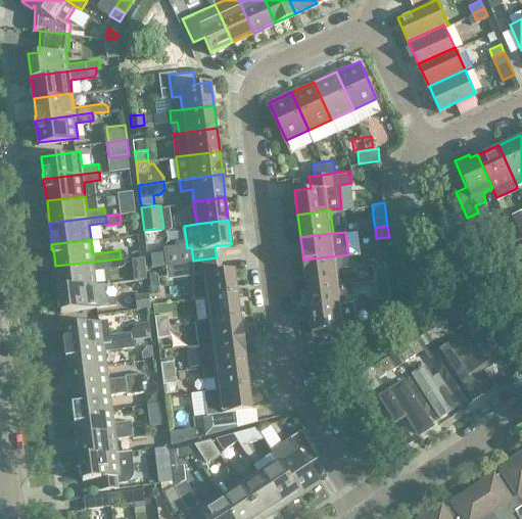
[(153,265),(167,264),(164,250),(151,252),(153,265)]
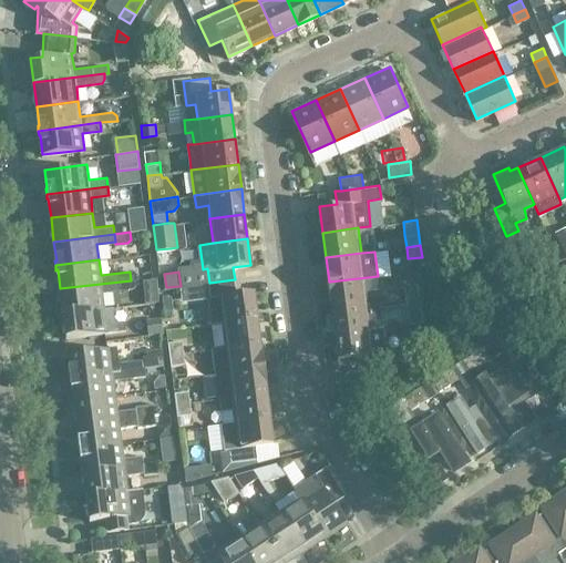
[(379,288),(378,276),(329,282),(332,307),(368,303),(366,289),(379,288)]
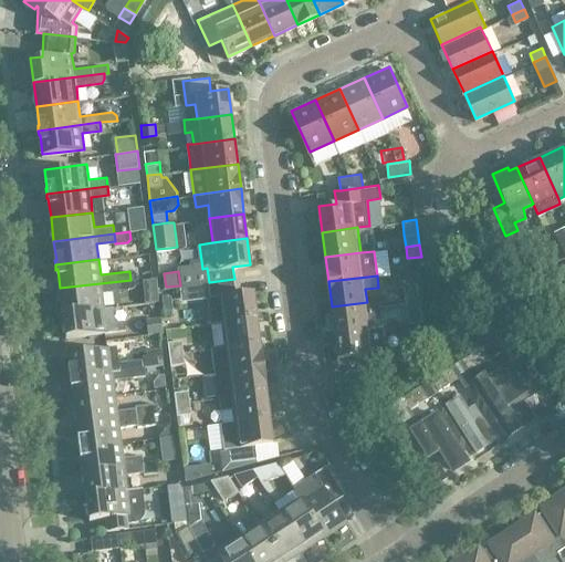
[(131,280),(60,288),(63,312),(104,306),(103,291),(121,289),(133,288),(136,284),(135,279),(131,280)]
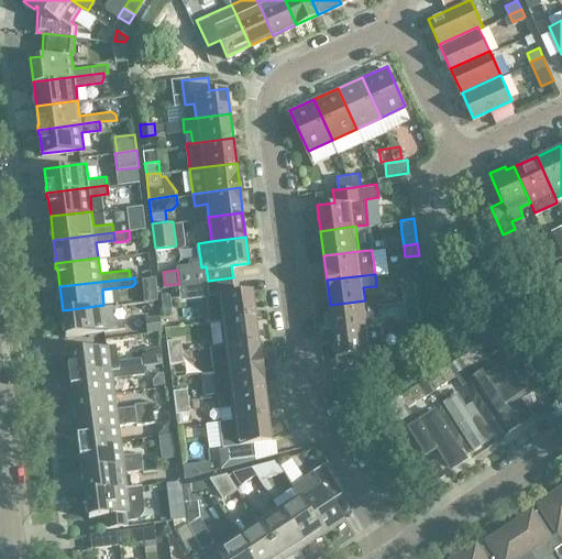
[(233,277),(208,281),(205,281),(210,320),(221,318),(255,314),(252,288),(234,291),(233,277)]
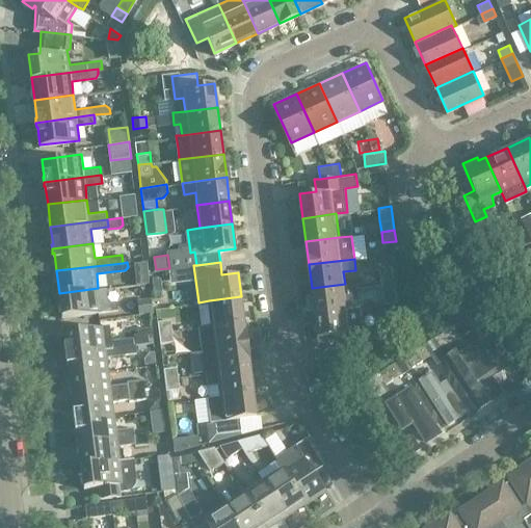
[(379,269),(381,280),(394,279),(393,267),(379,269)]
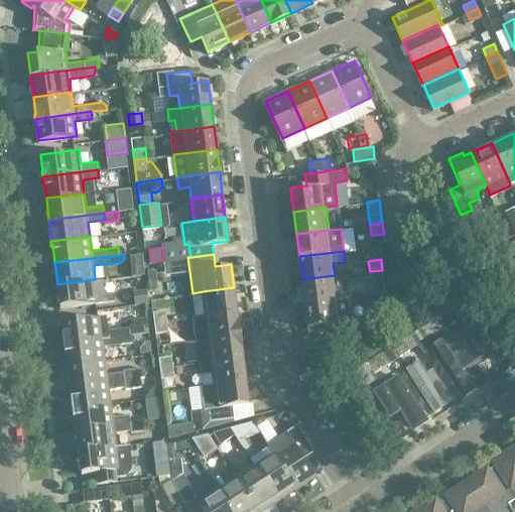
[(514,261),(501,269),(514,289),(514,261)]
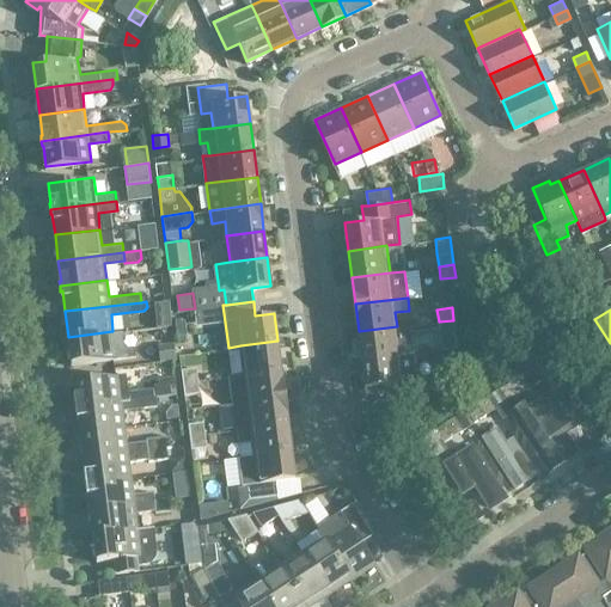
[(185,332),(184,319),(175,319),(176,333),(185,332)]
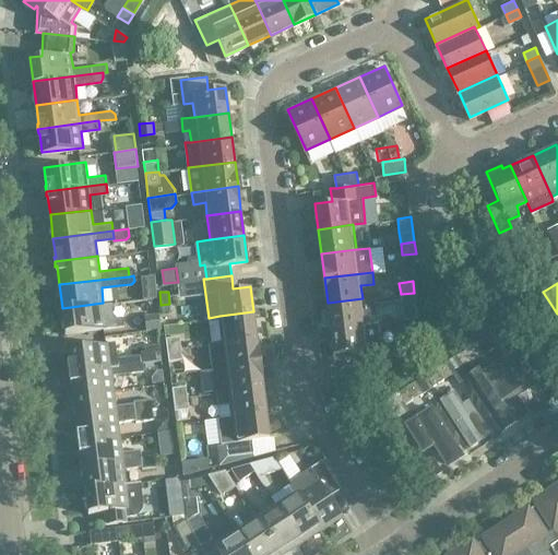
[(414,293),(401,294),(404,318),(417,317),(414,293)]
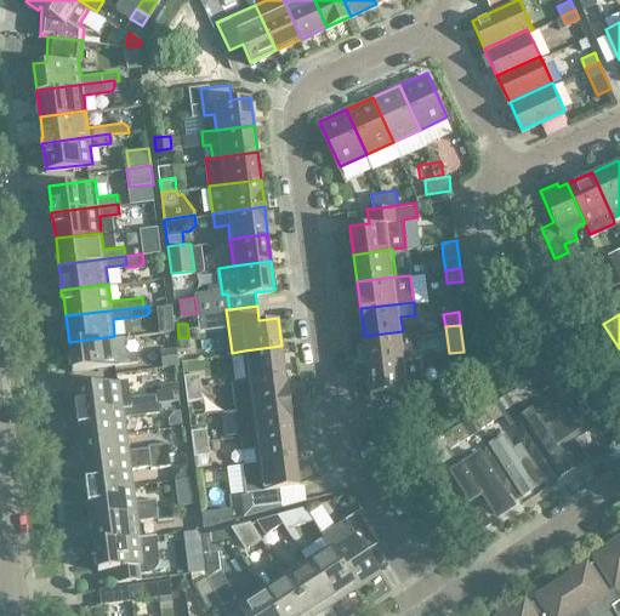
[(417,330),(403,331),(364,336),(368,364),(407,359),(404,344),(419,343),(417,330)]
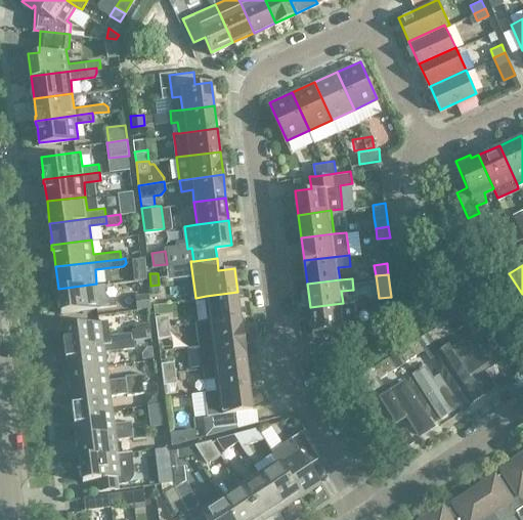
[(96,284),(58,289),(61,311),(99,306),(117,304),(116,296),(98,298),(96,284)]
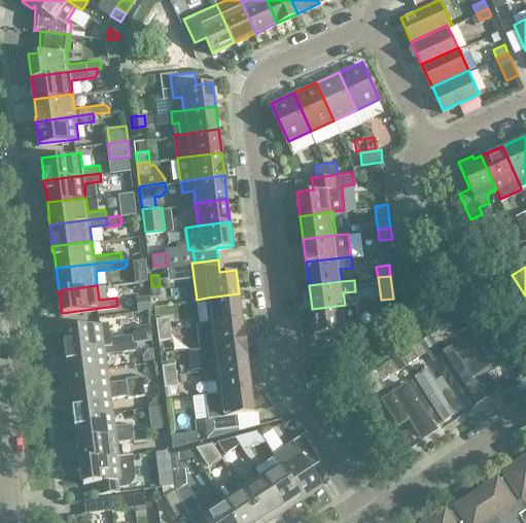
[(151,308),(149,293),(136,295),(138,309),(151,308)]
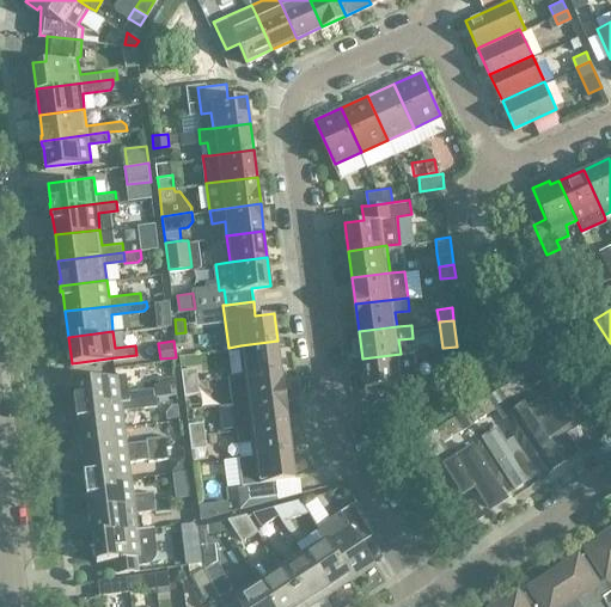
[(281,368),(277,341),(240,345),(244,373),(281,368)]
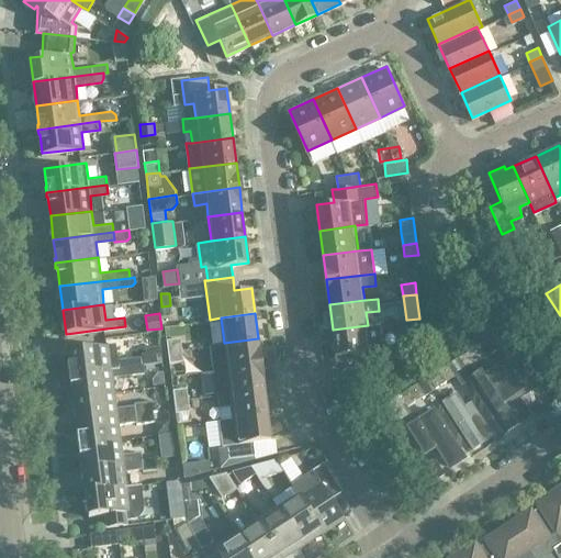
[(381,323),(368,325),(333,330),(336,355),(352,353),(355,366),(390,361),(389,348),(383,348),(381,323)]
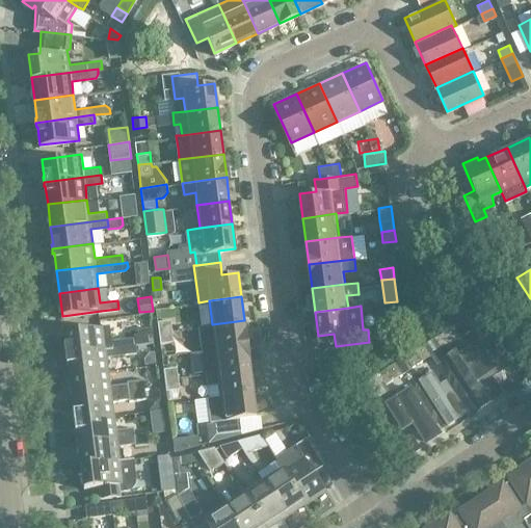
[(478,309),(453,324),(459,335),(460,336),(472,328),(479,339),(492,331),(478,309)]
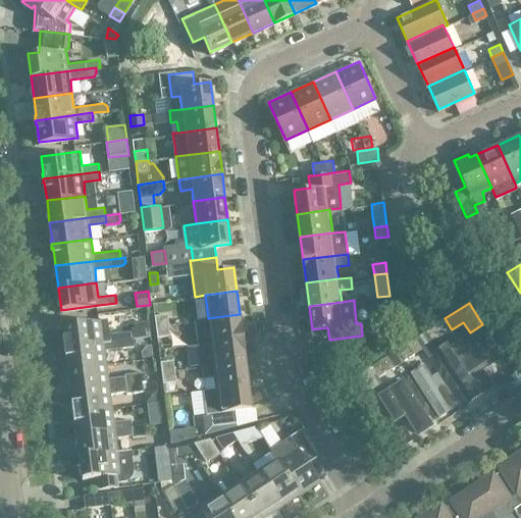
[(155,314),(156,325),(169,323),(168,312),(155,314)]
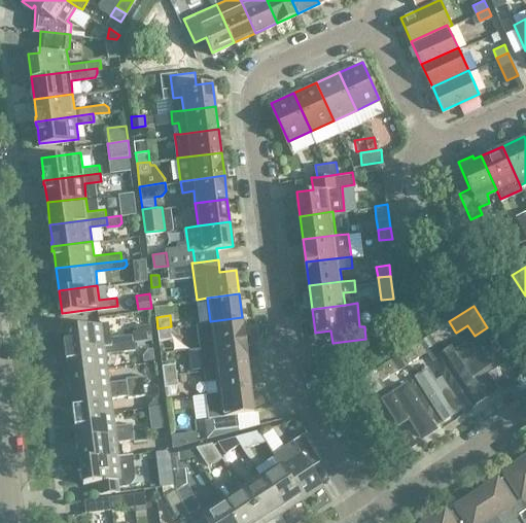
[(200,346),(245,340),(242,317),(210,321),(197,323),(200,346)]
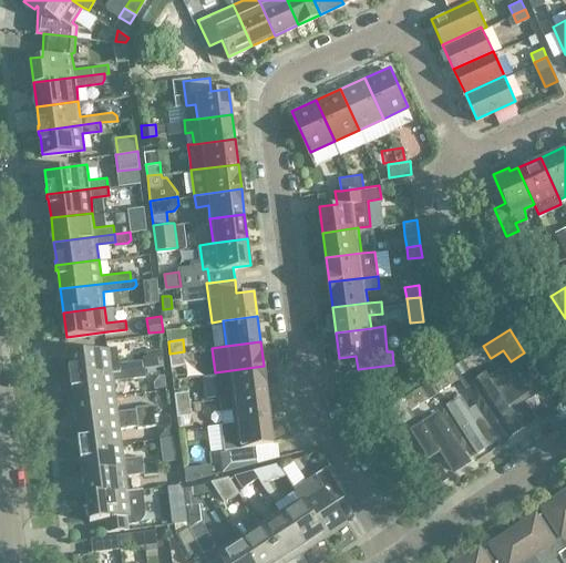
[(112,362),(110,346),(68,351),(71,371),(69,371),(70,376),(132,368),(131,360),(112,362)]
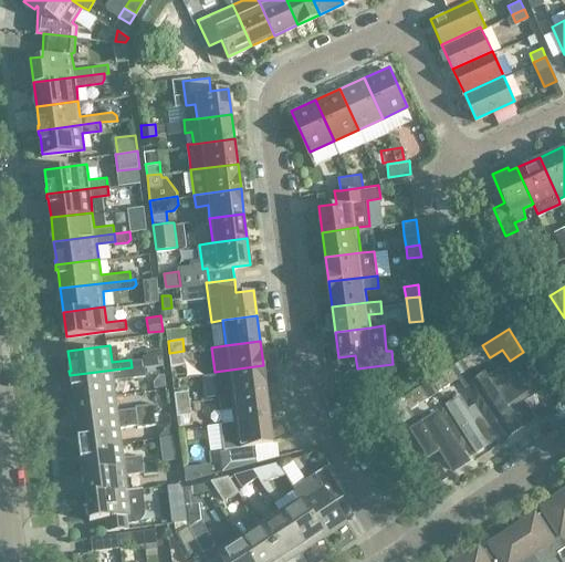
[(489,356),(482,345),(462,358),(470,370),(479,363),(489,356)]
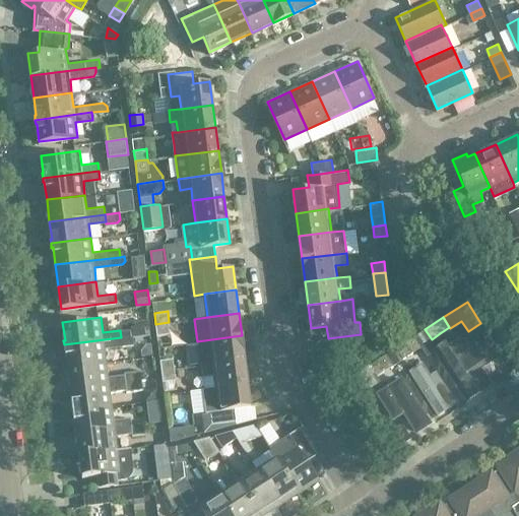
[(169,322),(155,324),(157,334),(170,332),(169,322)]
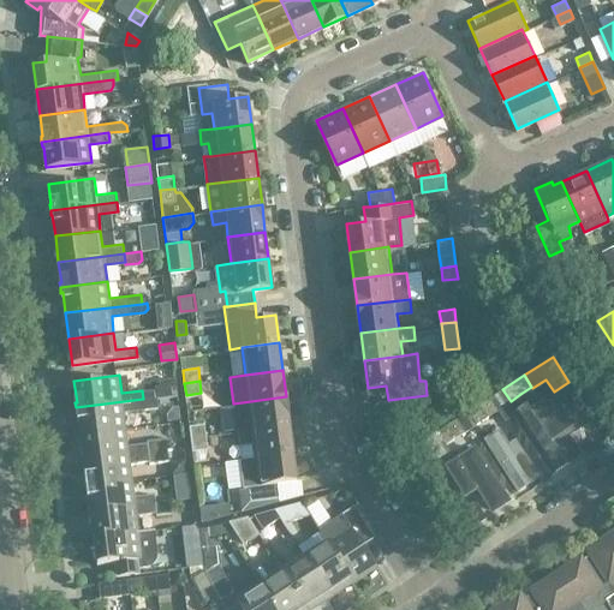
[(142,390),(143,399),(158,398),(156,388),(142,390)]
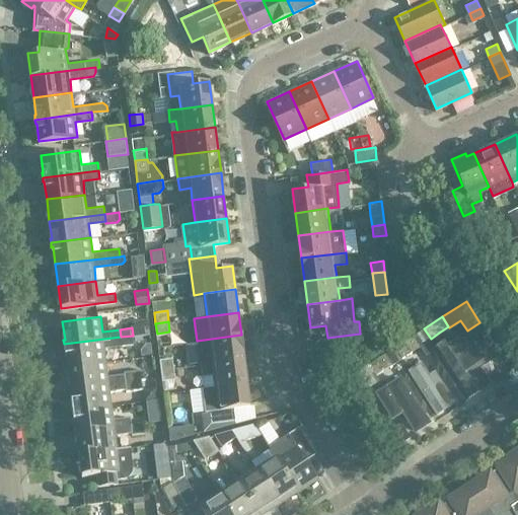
[(435,348),(466,398),(481,389),(469,372),(487,361),(465,328),(435,348)]
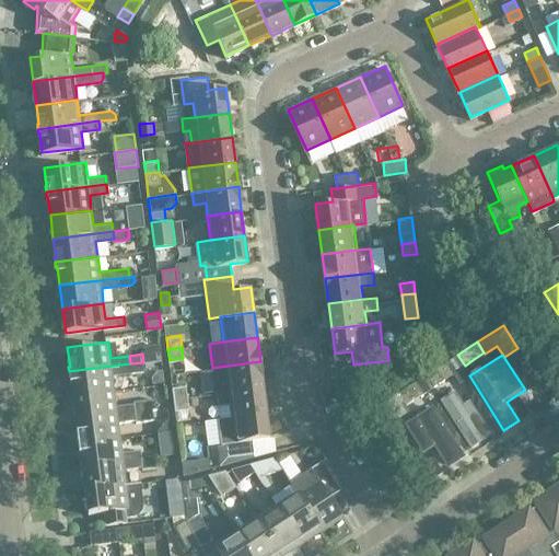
[(260,361),(212,368),(216,393),(264,386),(260,361)]
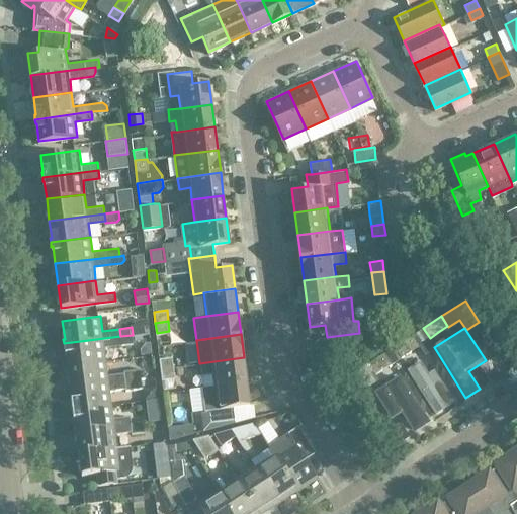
[(413,334),(395,346),(402,356),(419,344),(413,334)]
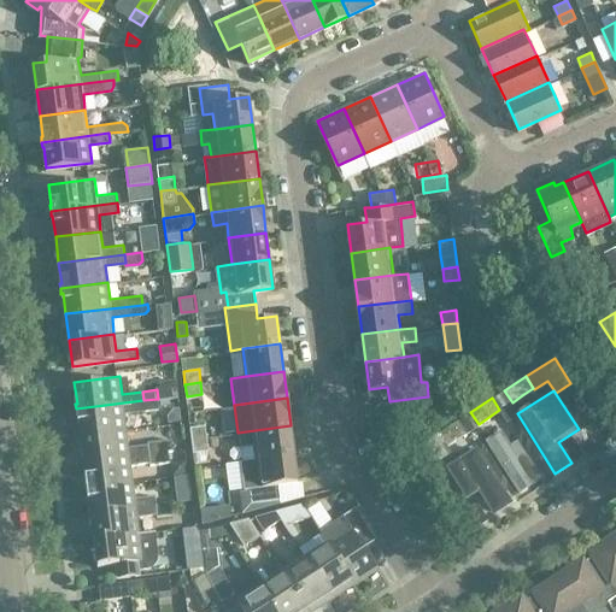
[(158,399),(144,400),(145,410),(159,407),(158,399)]
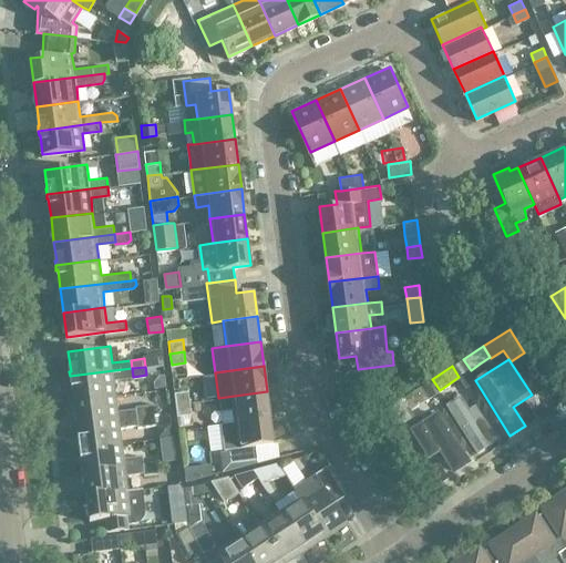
[(72,381),(74,400),(116,395),(114,379),(133,377),(132,368),(70,376),(70,381),(72,381)]
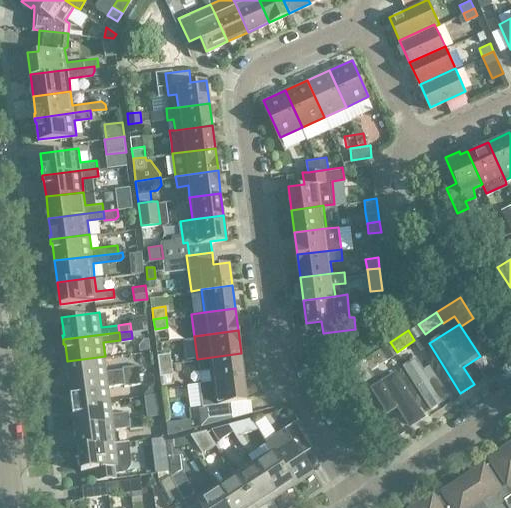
[(380,348),(362,359),(369,369),(387,358),(380,348)]
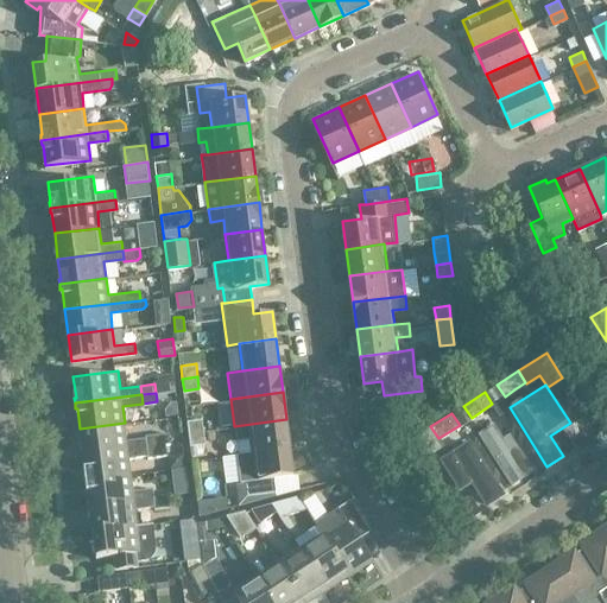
[(187,419),(189,431),(203,430),(202,417),(187,419)]
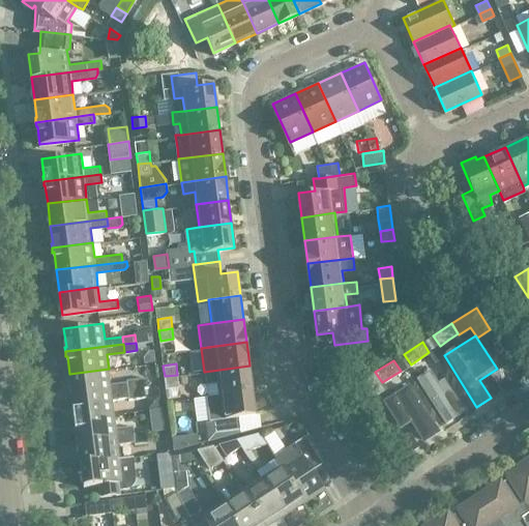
[(218,381),(219,392),(253,389),(250,366),(204,372),(205,383),(218,381)]
